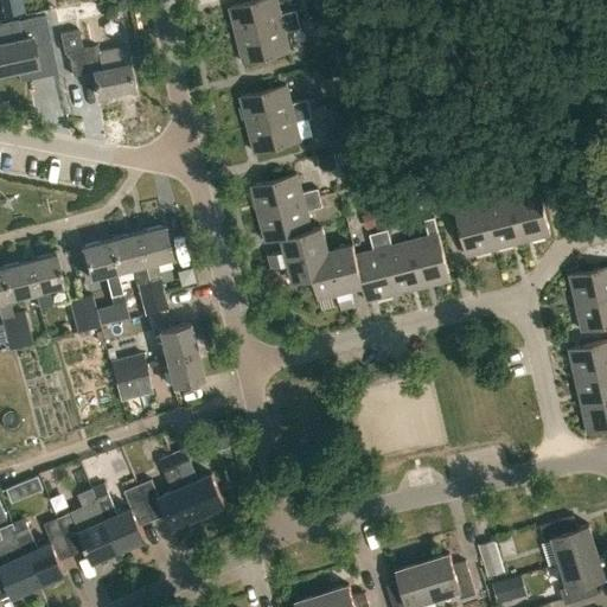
[(263,0),(229,8),(236,37),(298,21),(295,12),(280,17),(275,0),(263,0)]
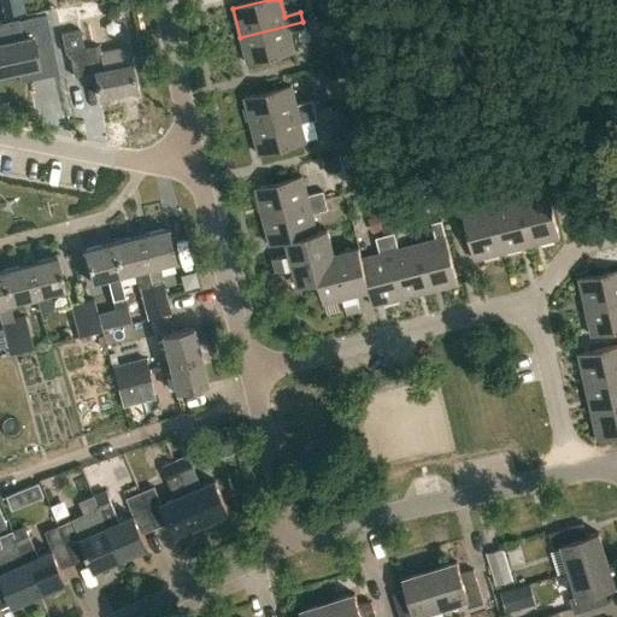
[(45,16),(17,22),(21,39),(0,42),(0,75),(39,66),(34,47),(51,43),(45,16)]
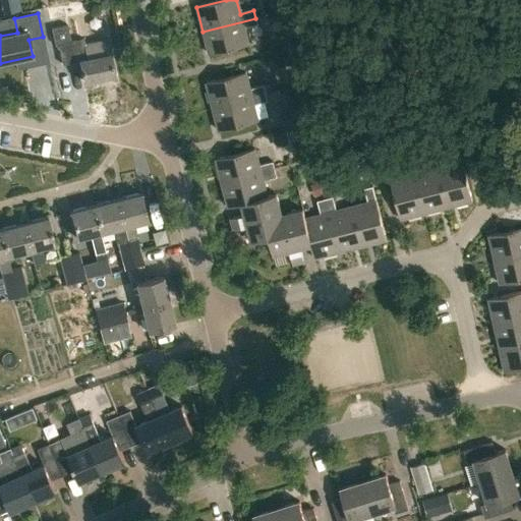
[(203,32),(209,56),(247,46),(243,30),(257,25),(255,18),(203,32)]
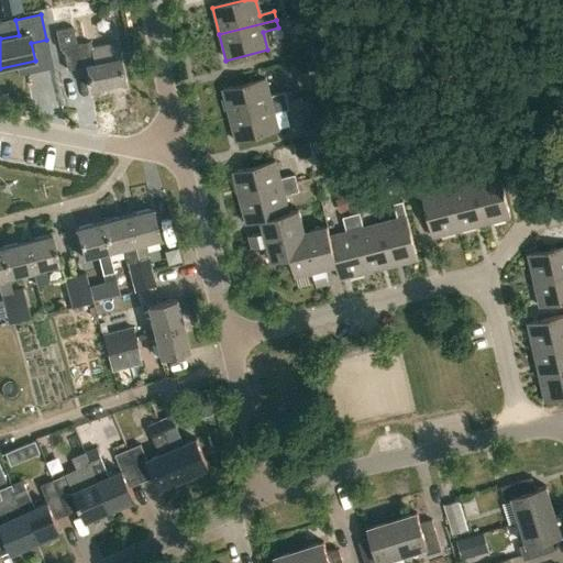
[(66,72),(85,67),(90,89),(122,83),(114,43),(91,48),(90,43),(75,46),(72,29),(55,33),(58,51),(62,51),(66,72)]
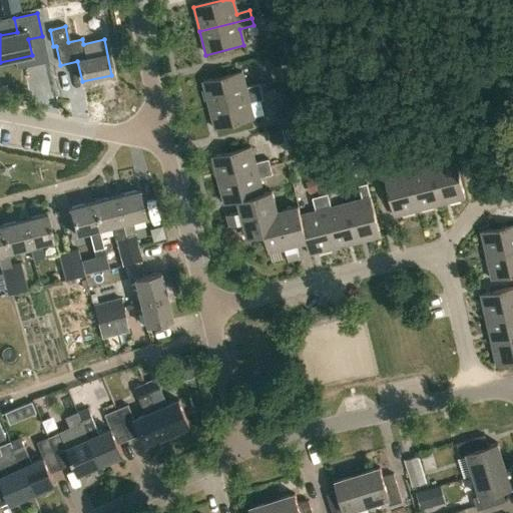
[(275,69),(278,83),(290,81),(286,66),(275,69)]
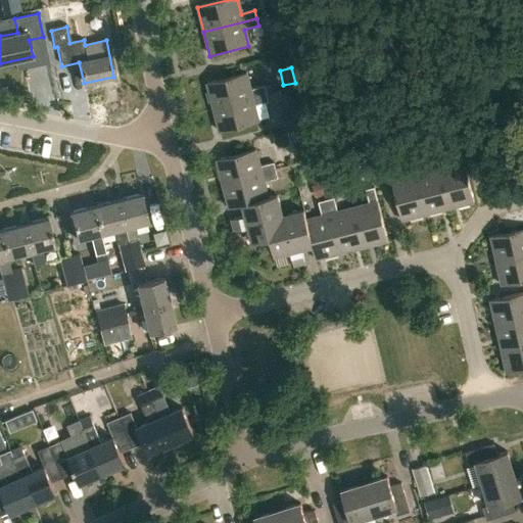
[(206,85),(212,109),(267,95),(265,88),(250,91),(246,75),(206,85)]
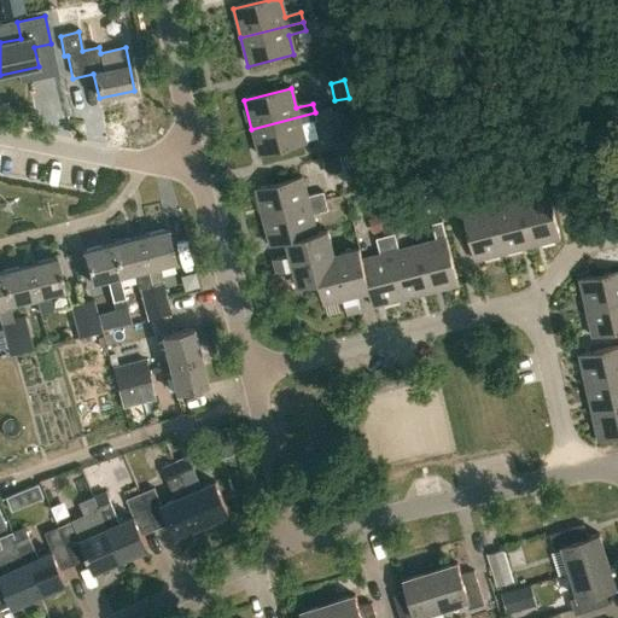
[(315,112),(251,129),(258,158),(305,146),(301,126),(316,122),(315,112)]
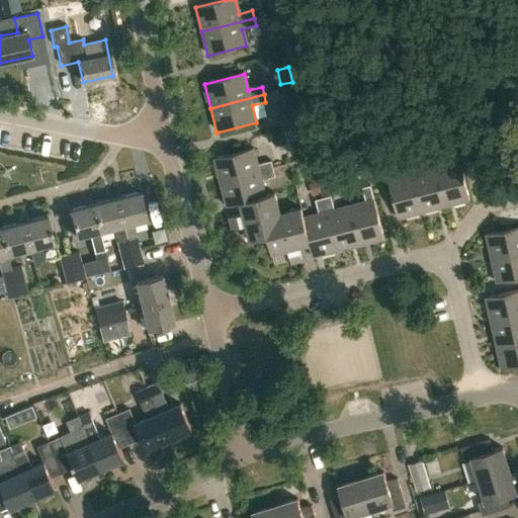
[(301,106),(278,112),(282,126),(306,120),(301,106)]
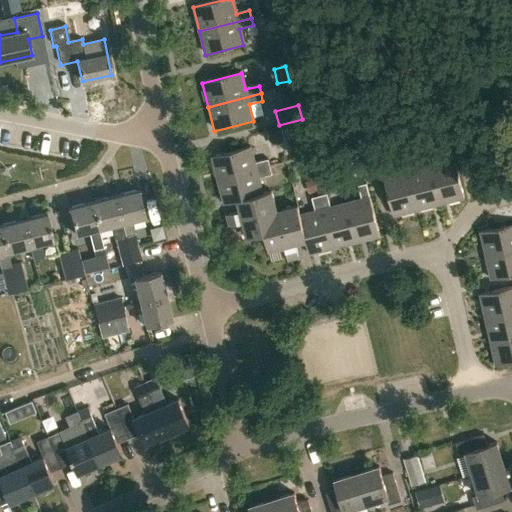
[(448,125),(433,128),(436,139),(450,135),(448,125)]
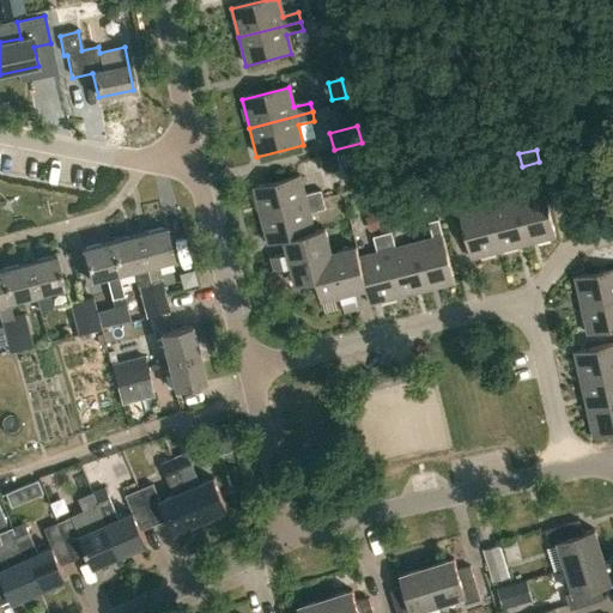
[(308,178),(329,176),(327,159),(305,163),(308,178)]
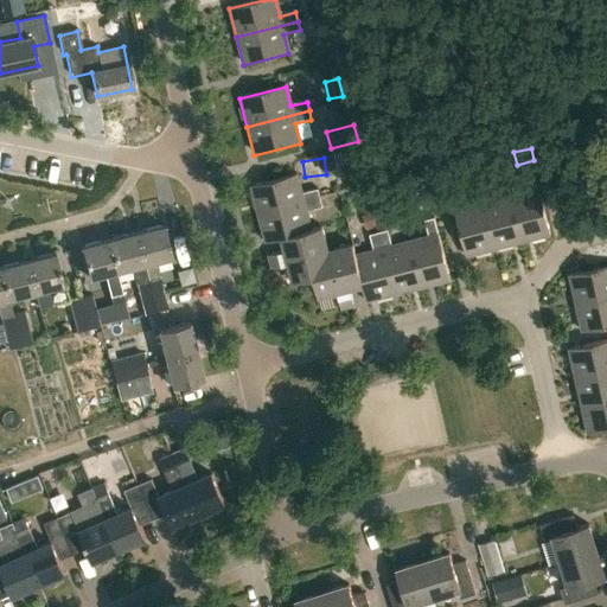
[(492,158),(475,163),(481,183),(498,178),(492,158)]
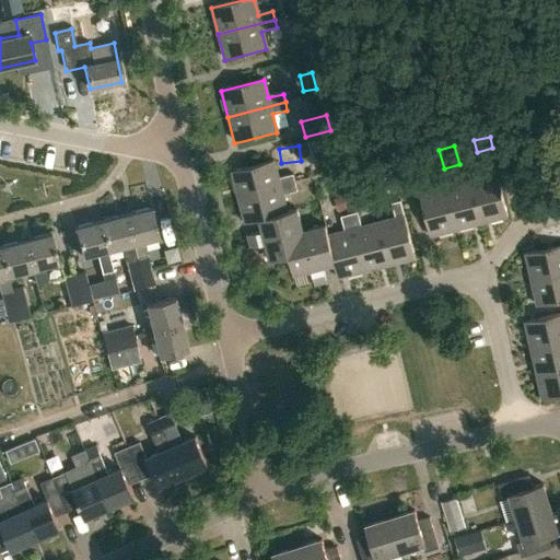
[(424,170),(420,153),(409,156),(412,173),(424,170)]
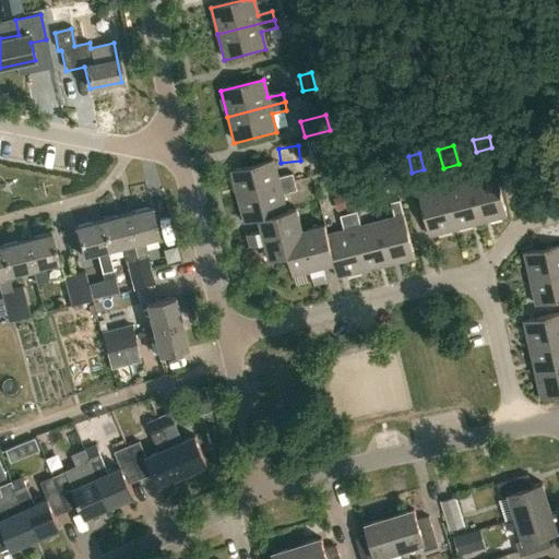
[(470,181),(480,223),(507,215),(491,159),(482,162),(486,177),(470,181)]
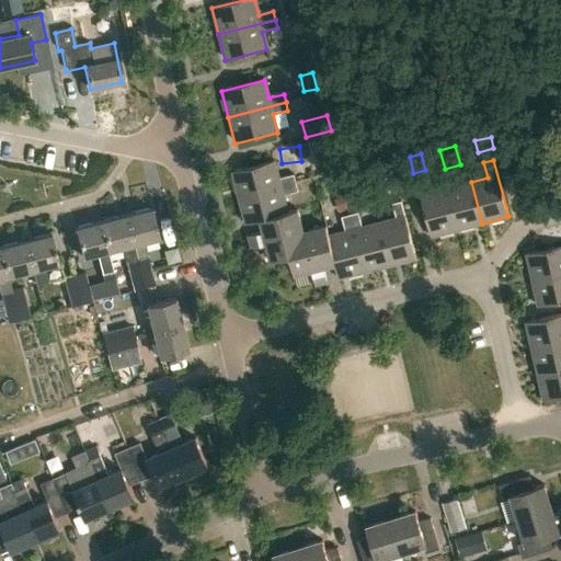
[(232,173),(239,198),(296,184),(294,176),(279,180),(274,162),(232,173)]
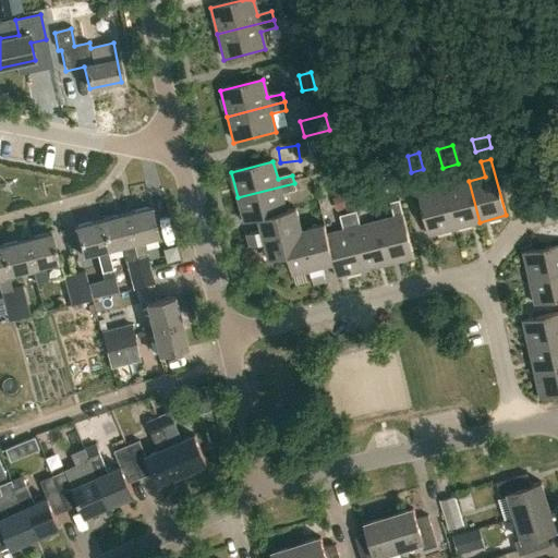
[(389,161),(376,165),(378,173),(391,171),(389,161)]
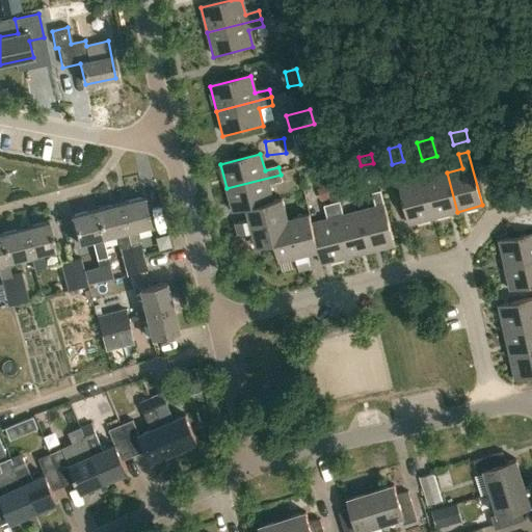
[(419,164),(433,218),(457,212),(447,173),(430,177),(427,162),(419,164)]
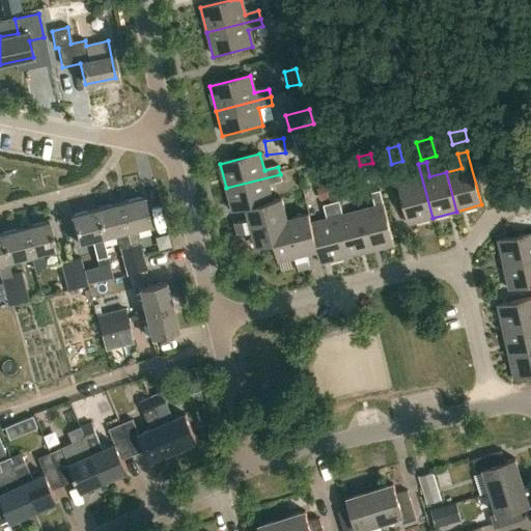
[(397,185),(408,224),(432,218),(418,164),(410,166),(414,180),(397,185)]
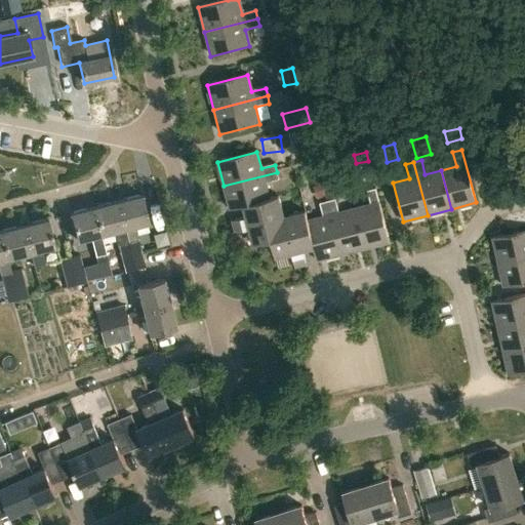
[(243,207),(269,199),(266,185),(279,180),(277,172),(224,186),(230,210),(243,207)]
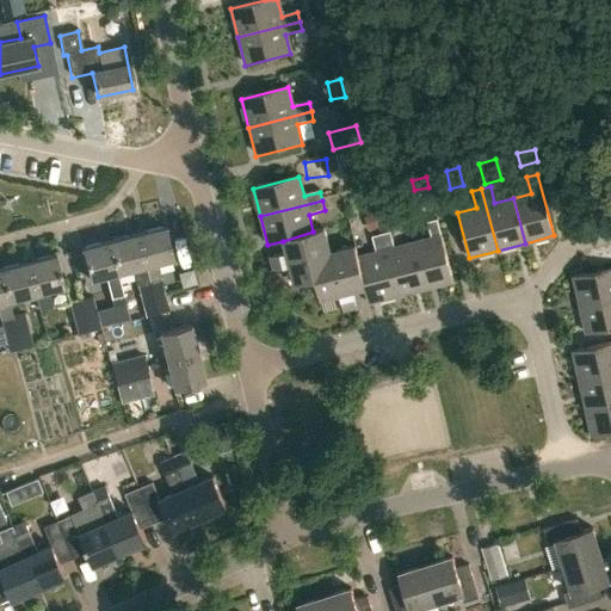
[(389,213),(377,216),(382,230),(393,227),(389,213)]
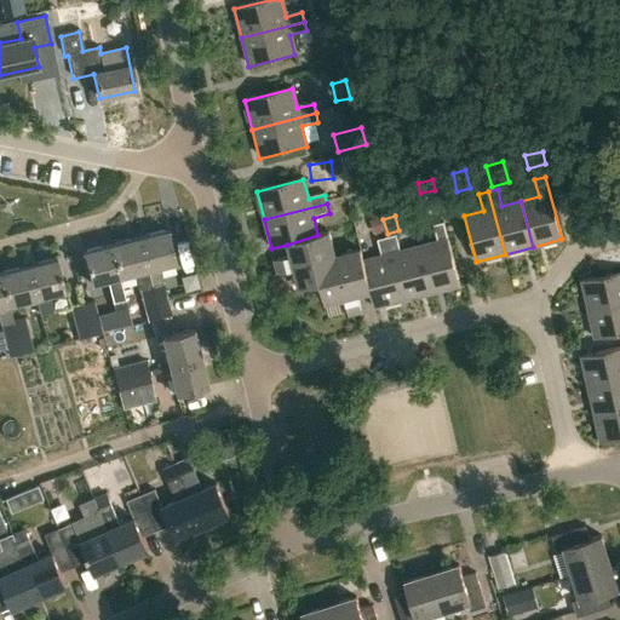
[(372,220),(375,231),(383,229),(379,218),(372,220)]
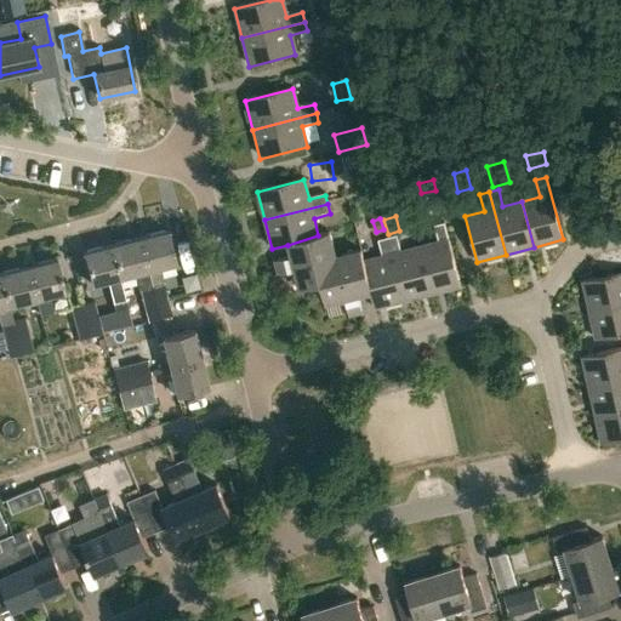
[(420,248),(432,294),(460,286),(444,224),(434,227),(438,243),(420,248)]
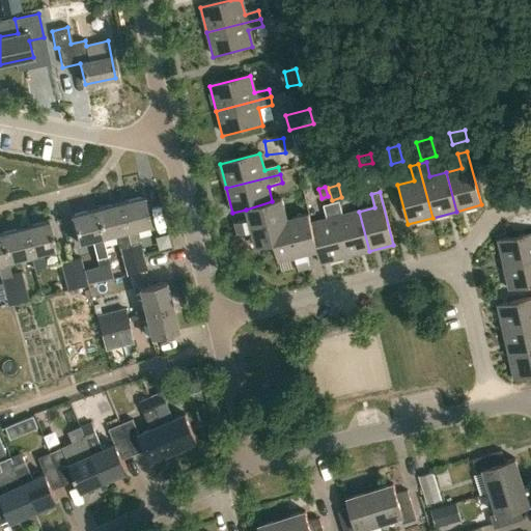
[(118,204),(136,271),(146,269),(136,228),(149,225),(143,198),(118,204)]
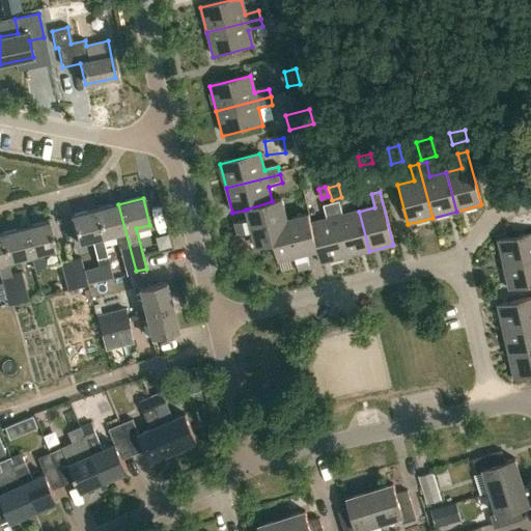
[(272,201),(246,210),(249,220),(234,224),(236,229),(286,217),(282,199),(272,201)]
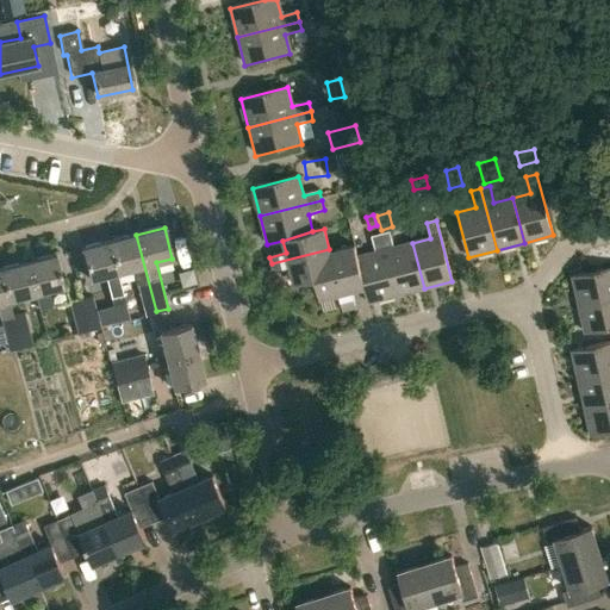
[(380,235),(397,296),(424,288),(412,243),(394,248),(390,232),(380,235)]
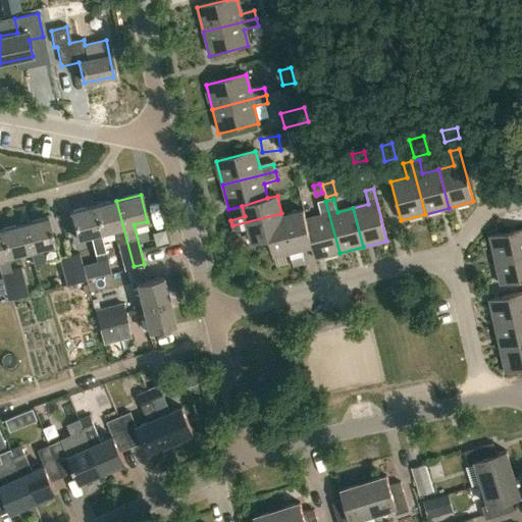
[(113,230),(123,269),(134,266),(116,201),(94,207),(100,233),(101,233),(113,230)]
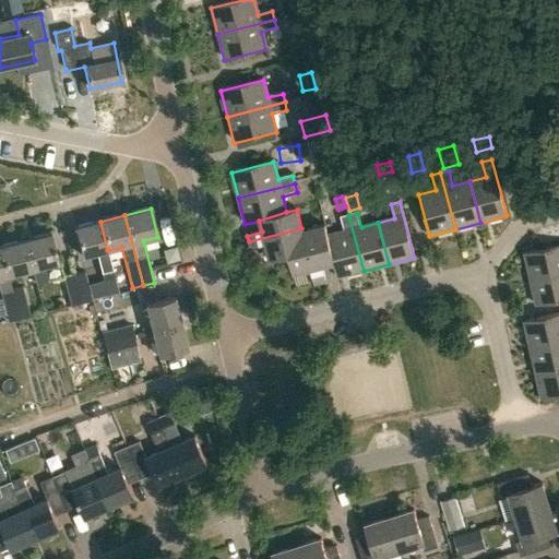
[(344,232),(326,236),(334,264),(337,277),(364,271),(348,215),(340,217),(344,232)]
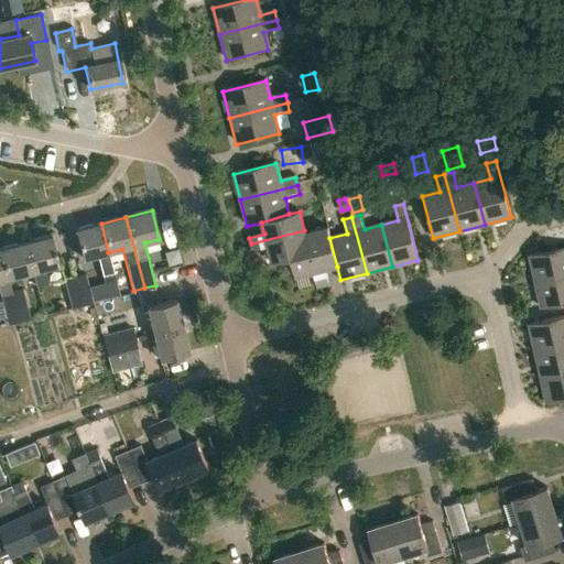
[(108,252),(101,224),(75,230),(83,259),(97,255),(101,275),(114,272),(109,252),(108,252)]
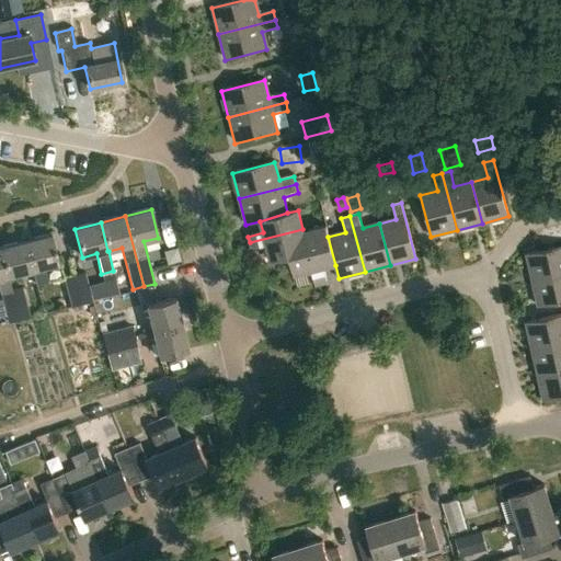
[(307,231),(321,284),(327,282),(323,268),(335,265),(328,237),(325,227),(307,231)]
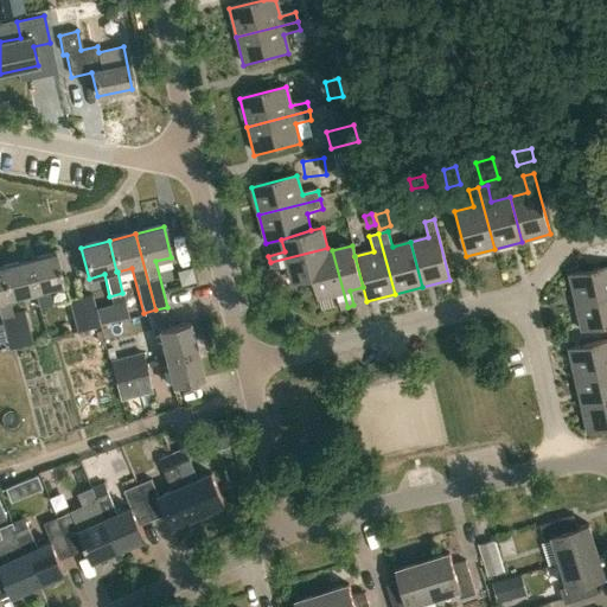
[(313,278),(328,251),(327,248),(270,262),(272,268),(287,264),(292,282),(313,278)]
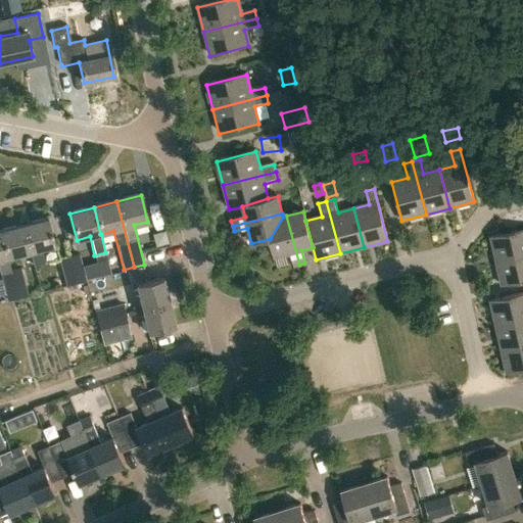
[(290,252),(293,266),(299,265),(286,216),(283,217),(270,239),(274,257),(290,252)]
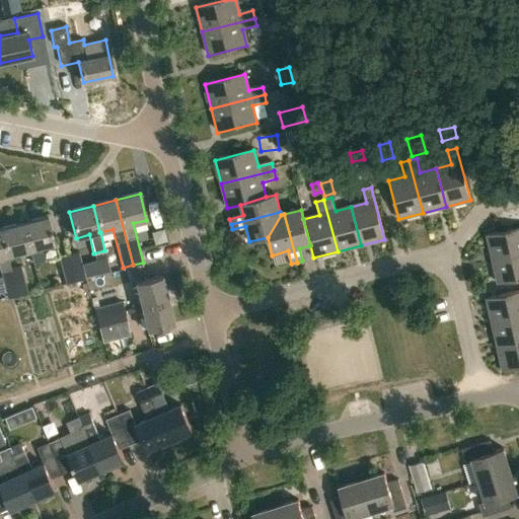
[(40,246),(54,243),(47,217),(22,223),(28,249),(31,263),(43,260),(40,246)]
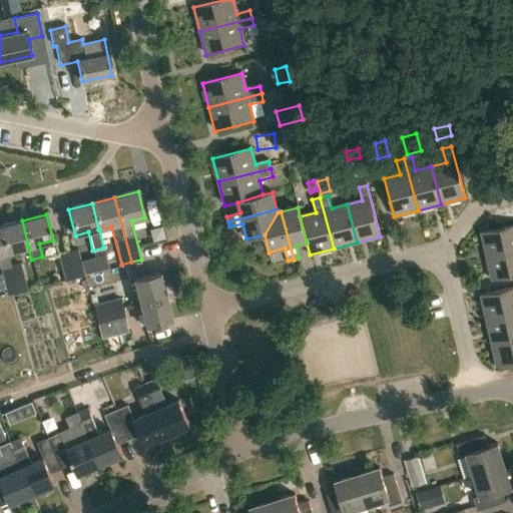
[(0,226),(7,252),(28,246),(22,220),(0,226)]
